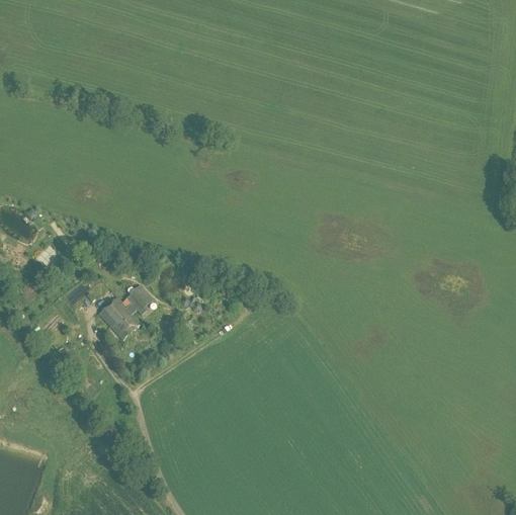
[(138,285),(127,295),(124,298),(130,304),(124,308),(131,314),(135,310),(140,315),(145,310),(143,308),(152,299),(138,285)]
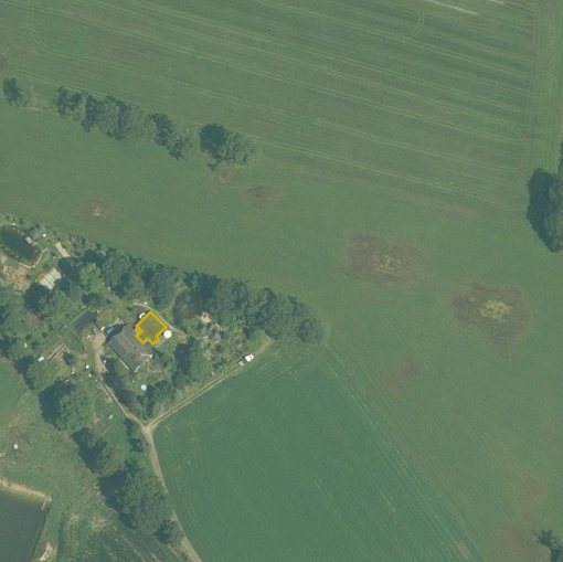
[(256,330),(258,320),(233,313),(231,324),(256,330)]
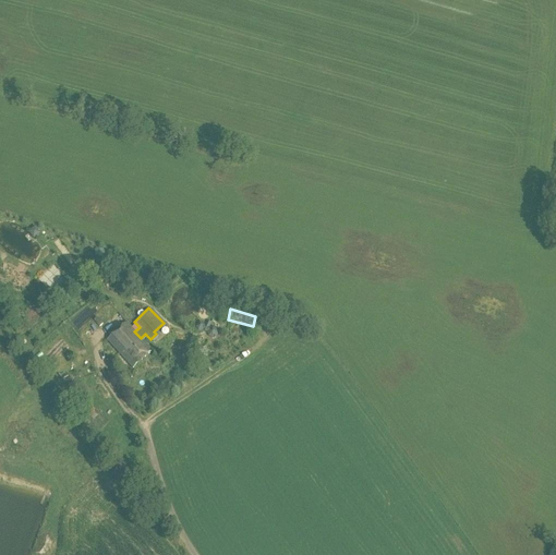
[(215,326),(212,324),(207,326),(209,321),(205,318),(203,323),(202,321),(200,320),(196,321),(195,323),(196,326),(198,327),(202,326),(201,328),(205,330),(205,329),(206,334),(210,336),(215,334),(217,330),(215,326)]
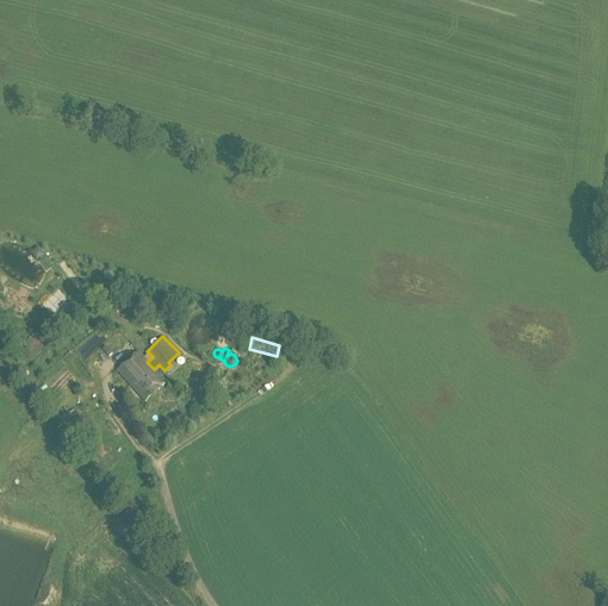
[(143,400),(163,381),(154,369),(147,362),(136,350),(116,369),(143,400)]
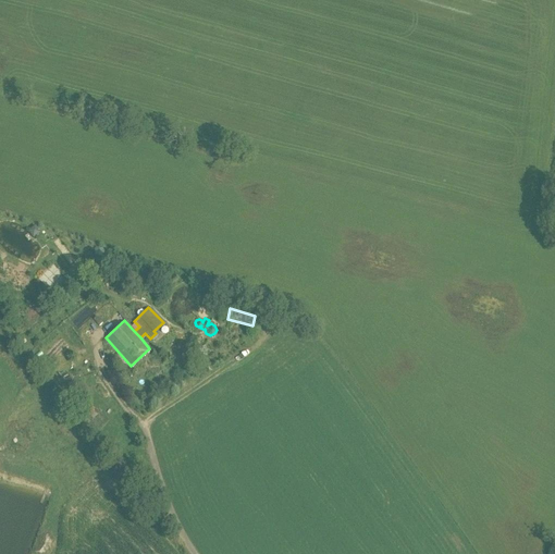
[(90,404),(84,413),(90,418),(97,410),(90,404)]
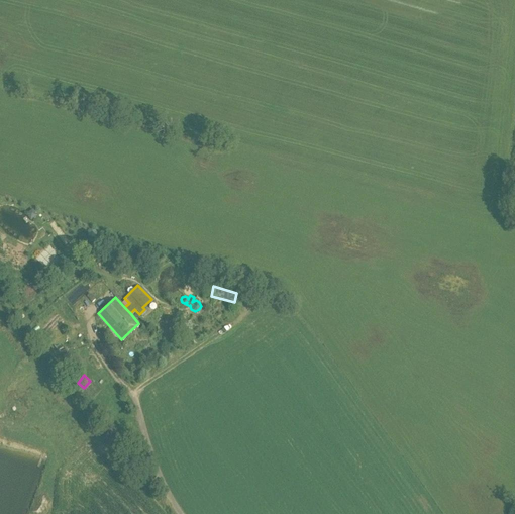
[(0,512),(1,513),(9,513),(34,484),(1,456),(0,457),(0,512)]
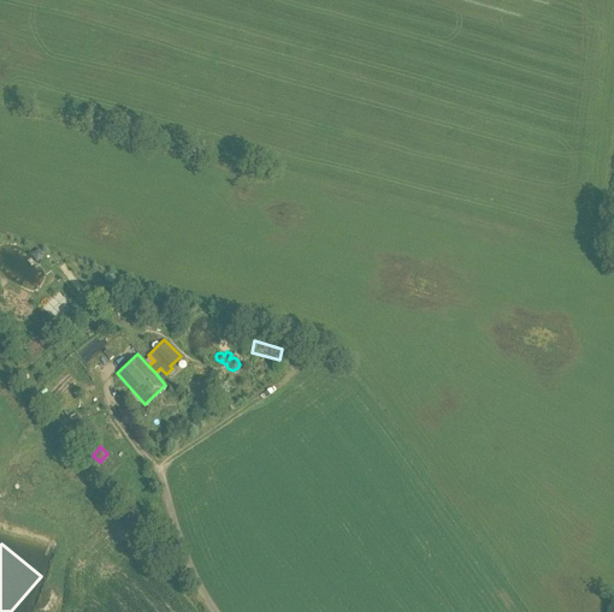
All buildings are outlined.
